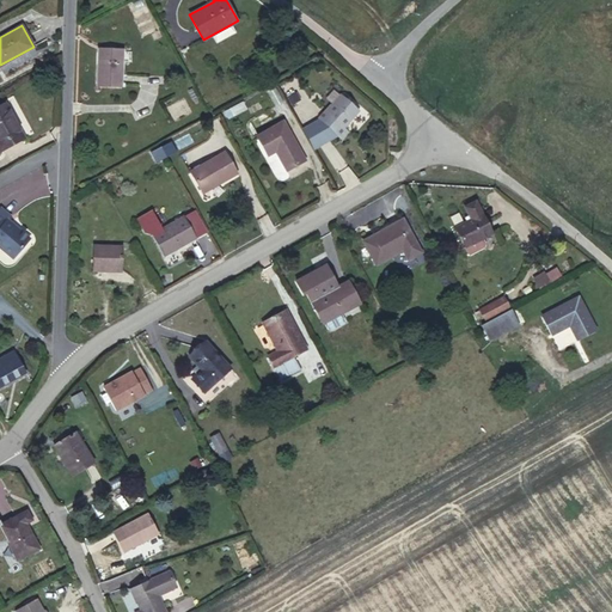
[(98,85),(121,86),(122,49),(99,48),(98,85)]
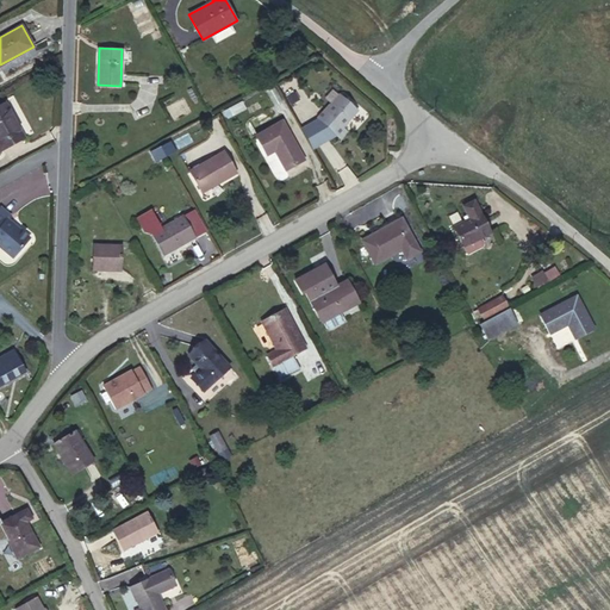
[(274,86),(266,91),(275,106),(282,101),(274,86)]
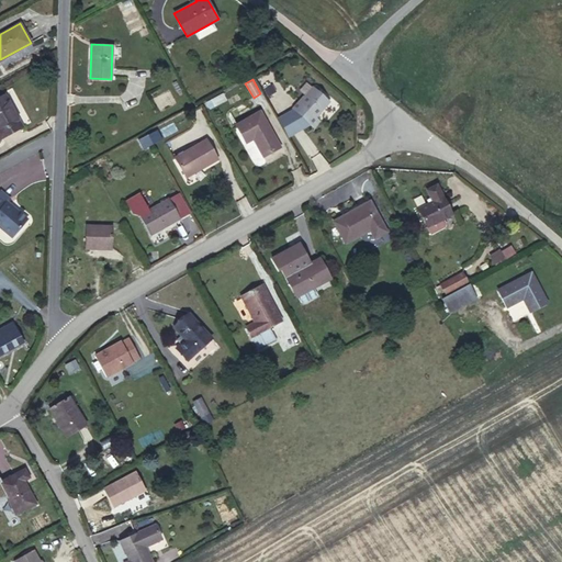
[(272,83),(265,88),(268,93),(276,89),(272,83)]
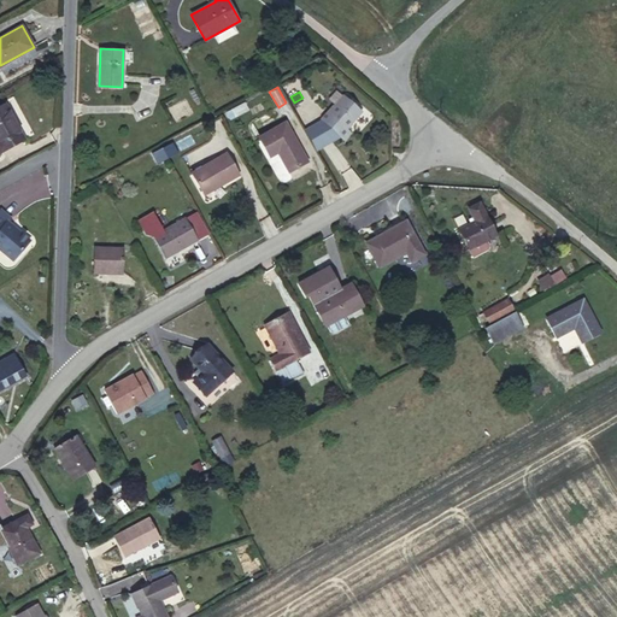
[(322,119),(341,136),(347,129),(363,111),(345,95),(322,119)]
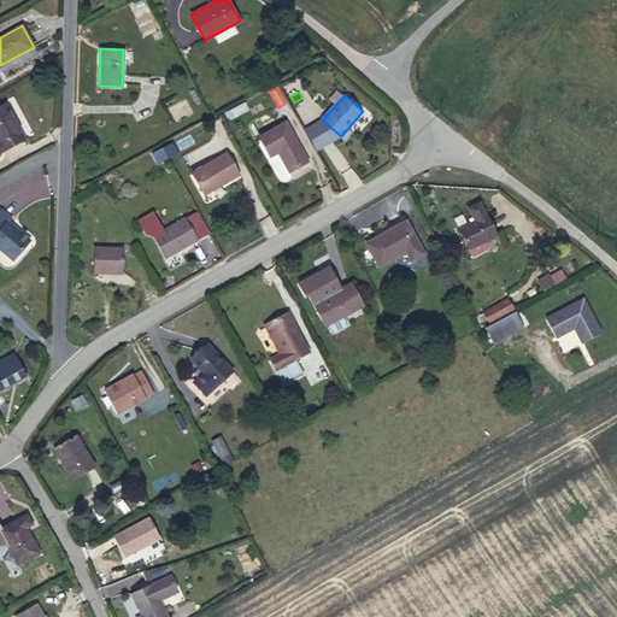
[(0,150),(1,152),(24,139),(5,104),(0,106),(0,150)]
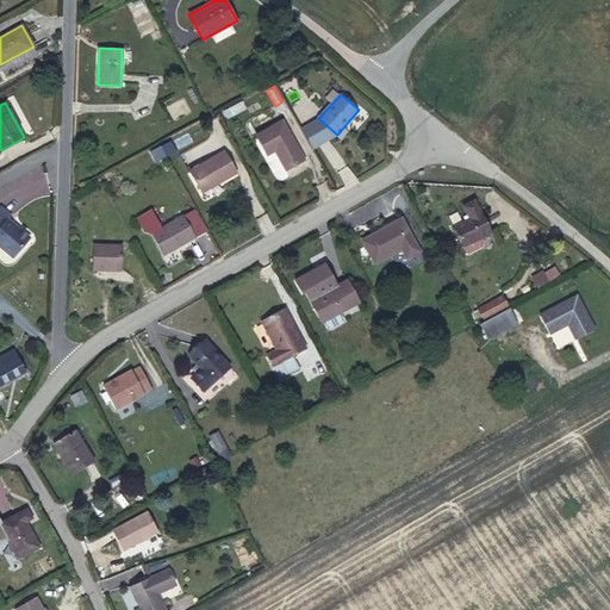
[(318,118),(302,128),(312,148),(337,135),(318,118)]
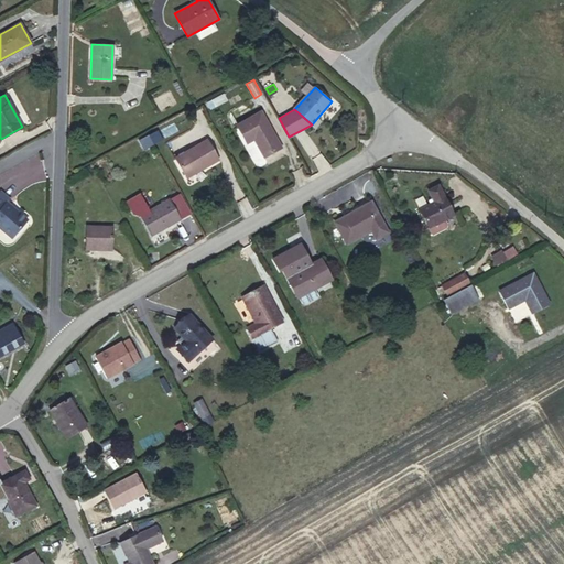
[(282,147),(261,110),(237,125),(247,142),(255,138),(264,156),(282,147)]
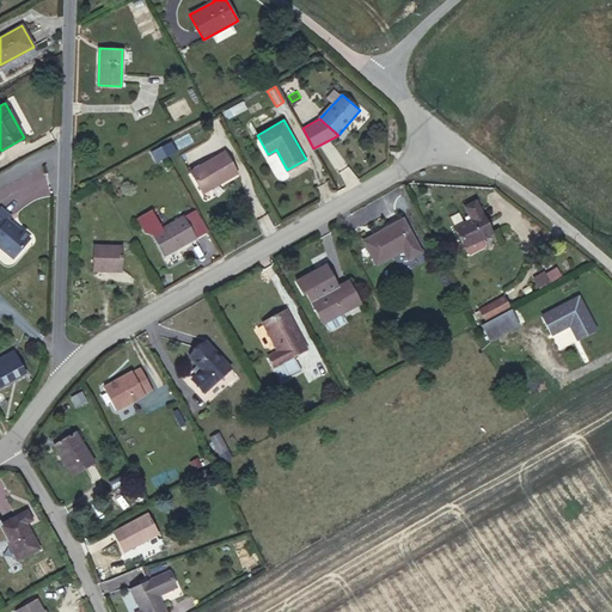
[(344,128),(338,135),(342,139),(349,132),(344,128)]
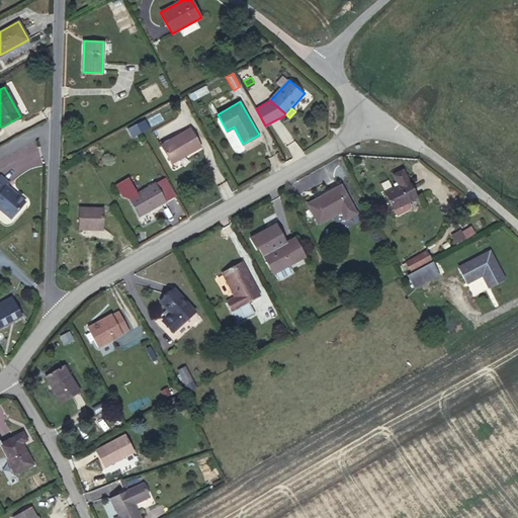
[(146,119),(137,124),(142,133),(150,128),(146,119)]
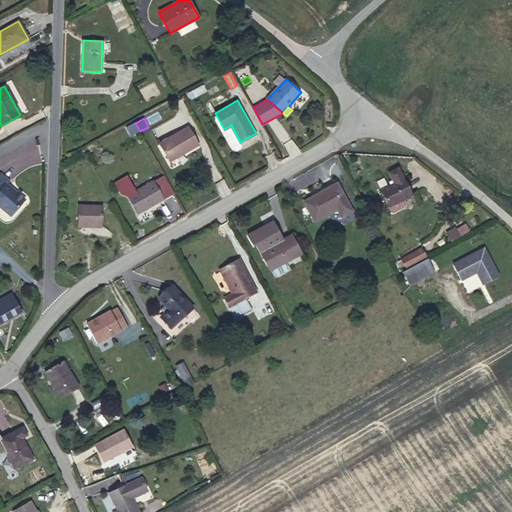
[(135,123),(127,128),(131,136),(140,131),(135,123)]
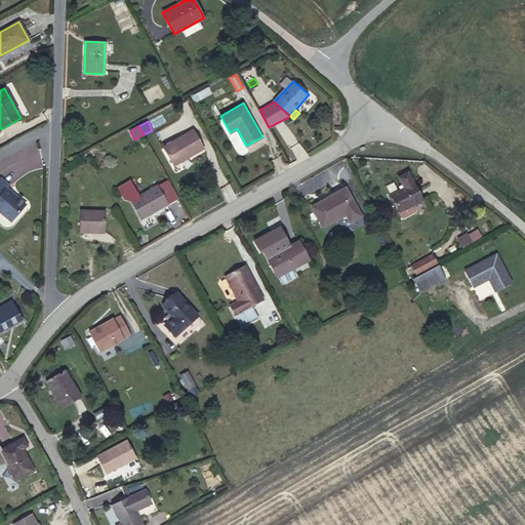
[(183,160),(204,148),(193,129),(163,147),(173,164),(182,159),(183,160)]
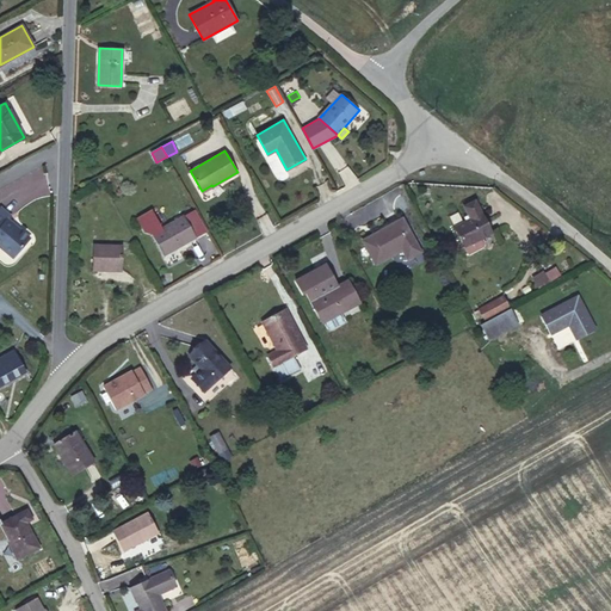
[(492,233),(475,202),(464,207),(470,218),(455,227),(464,246),(482,238),(492,233)]
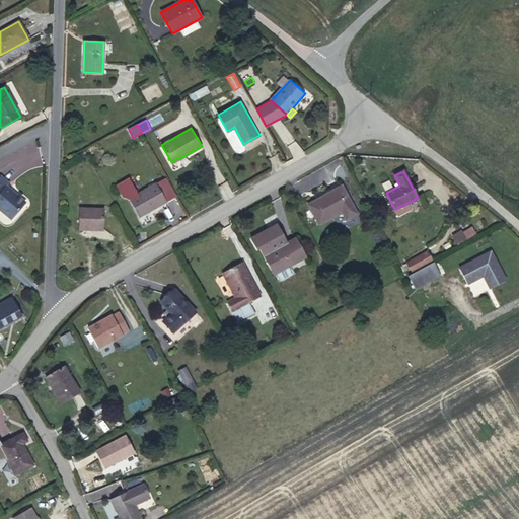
[(12,183),(4,175),(0,179),(0,207),(12,219),(27,203),(18,195),(17,197),(13,193),(14,192),(9,187),(12,183)]
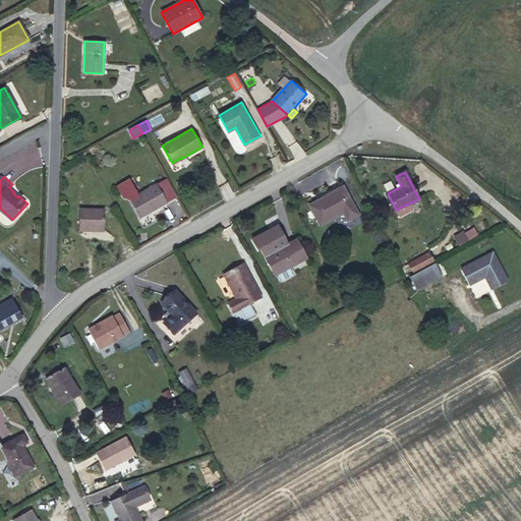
[(140,218),(166,203),(156,184),(129,199),(140,218)]
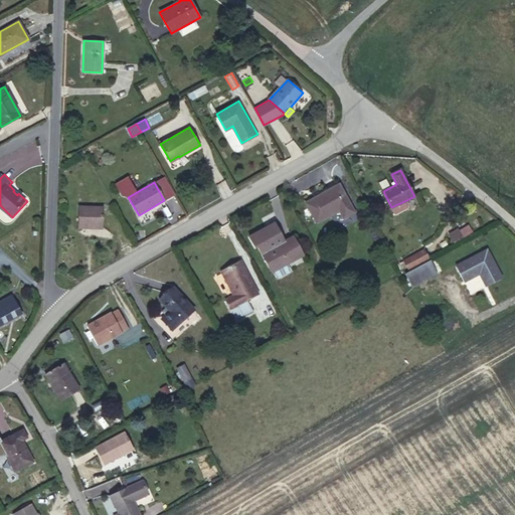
[(354,212),(339,184),(305,203),(317,222),(339,210),(343,218),(354,212)]
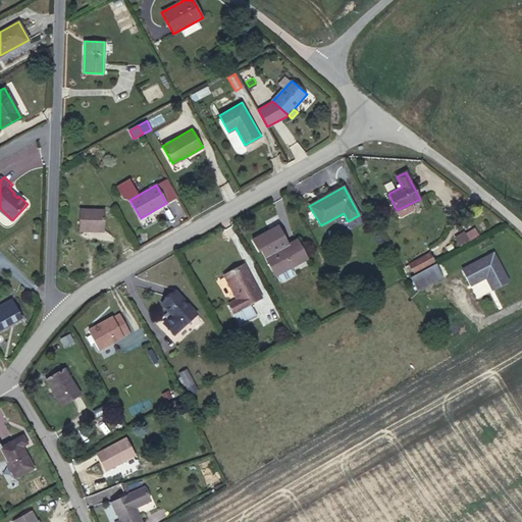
[(412,203),(397,210),(400,218),(413,211),(414,208),(412,203)]
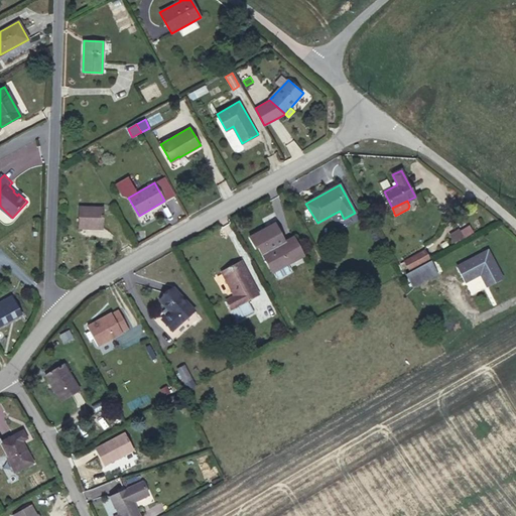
[(103,227),(103,208),(79,207),(78,228),(90,229),(90,227),(103,227)]
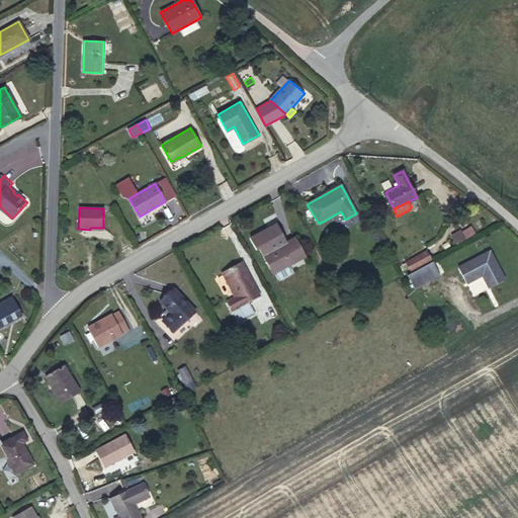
[(456,244),(476,233),(470,224),(451,235),(456,244)]
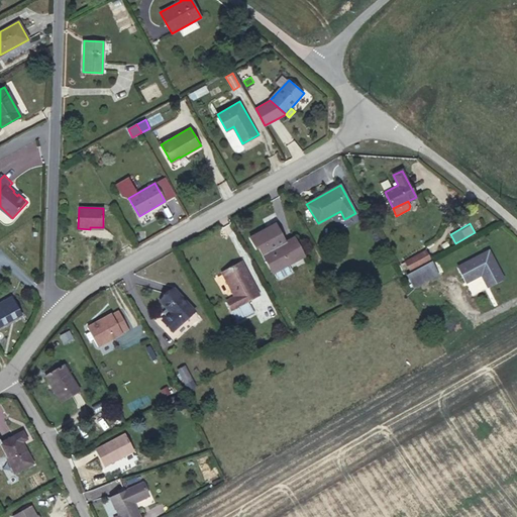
[(304,255),(295,239),(281,247),(280,245),(263,254),(273,273),(274,273),(277,278),(280,279),(291,273),(292,270),(289,265),(304,255)]
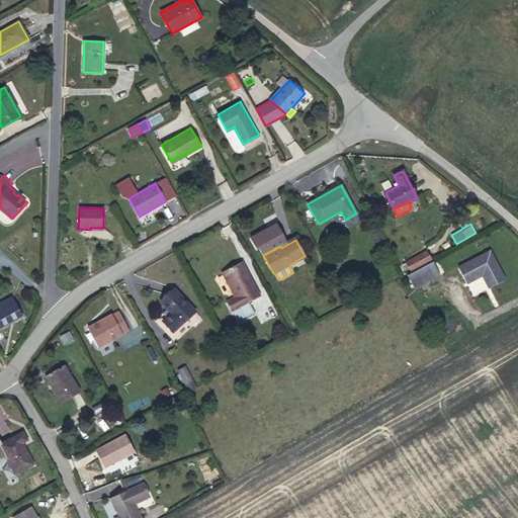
[(431,260),(426,251),(406,262),(411,271),(431,260)]
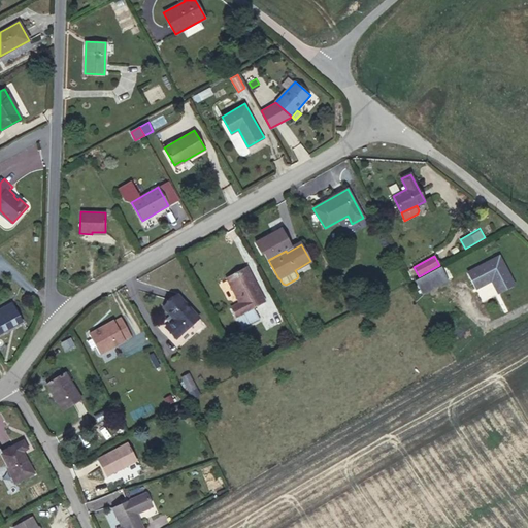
[(514,285),(499,257),(468,272),(476,288),(492,281),(499,293),(514,285)]
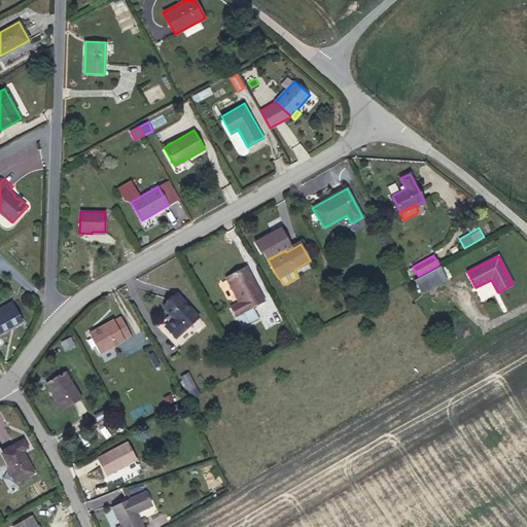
[(265,301),(246,266),(225,277),(239,302),(231,306),(243,328),(259,319),(253,307),(265,301)]
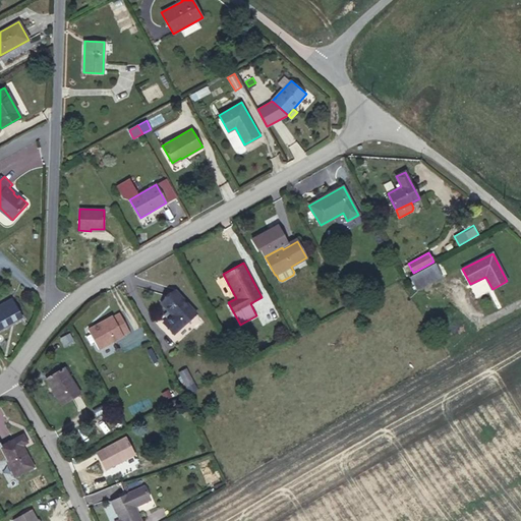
[(435,264),(428,268),(436,280),(442,277),(435,264)]
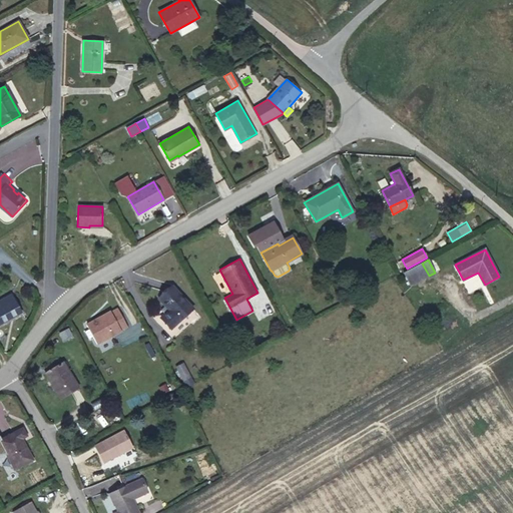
[(422,264),(404,273),(411,286),(429,276),(422,264)]
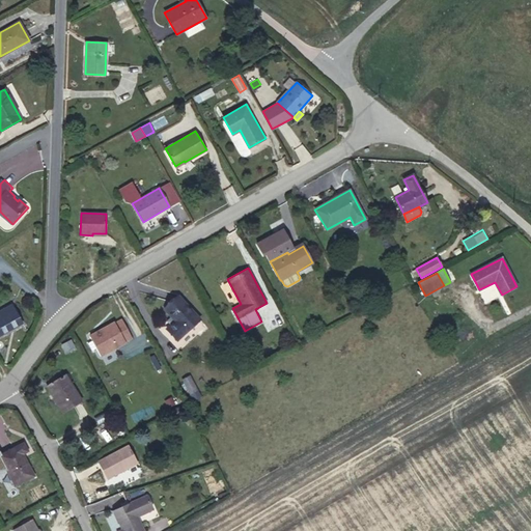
[(200,319),(178,296),(165,309),(174,320),(166,329),(177,340),(200,319)]
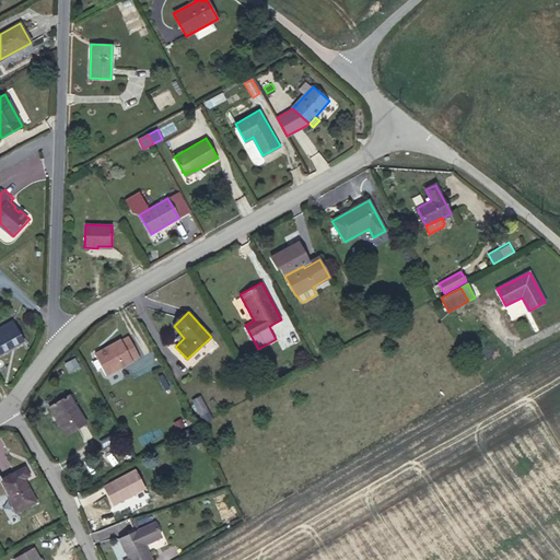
[(0,351),(23,339),(13,322),(0,328),(0,351)]
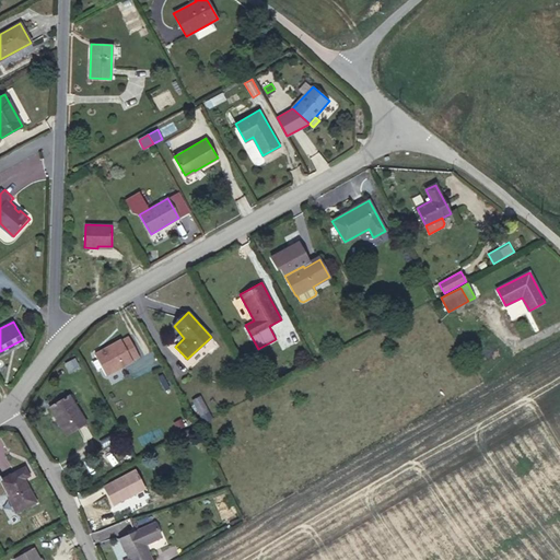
[(97,359),(102,366),(106,375),(139,357),(128,336),(95,354),(97,359)]
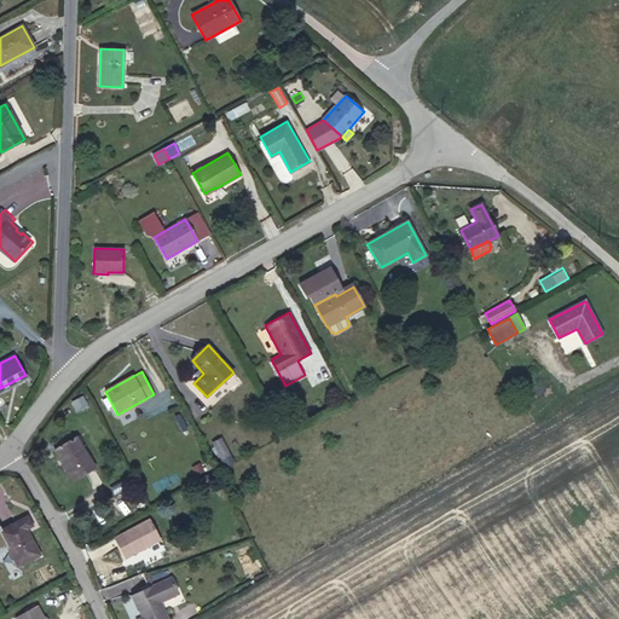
[(108,409),(113,405),(108,397),(103,399),(108,409)]
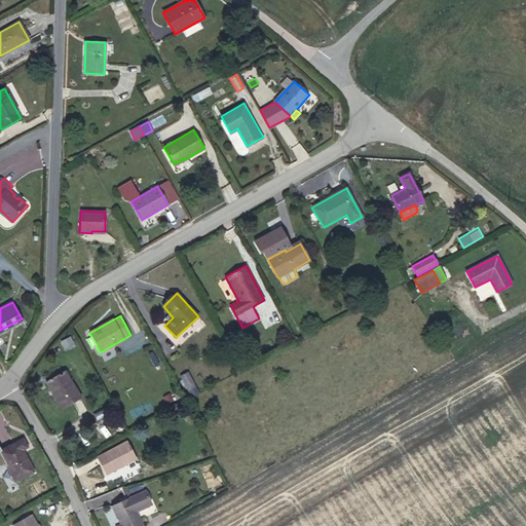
[(81,398),(65,371),(46,382),(63,409),(81,398)]
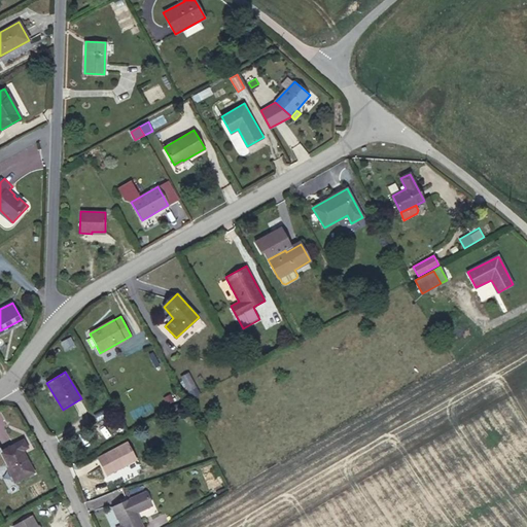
[(200,393),(187,373),(180,377),(192,397),(200,393)]
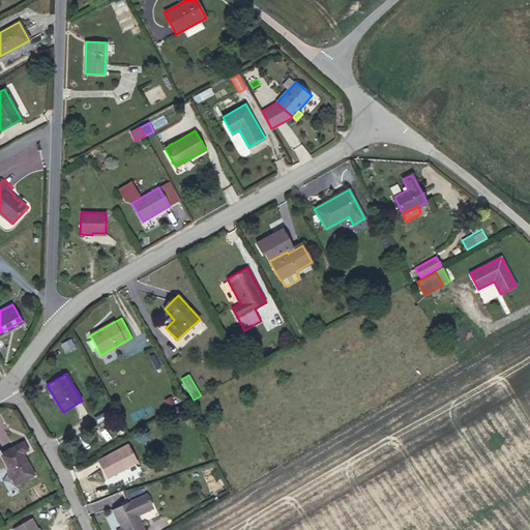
[(23,442),(0,453),(0,455),(16,486),(34,475),(23,453),(28,450),(23,442)]
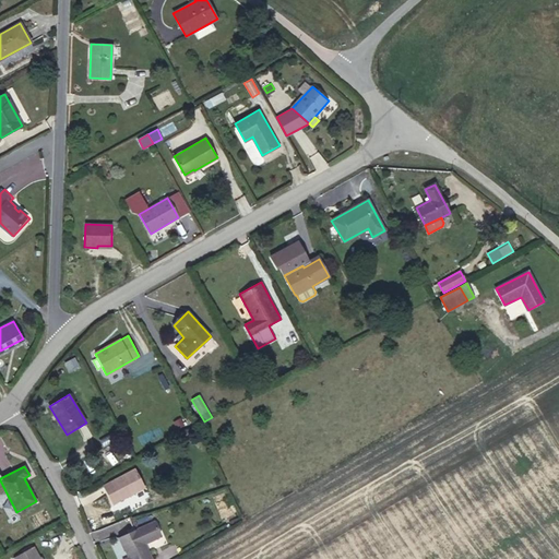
[(144,487),(134,470),(104,486),(114,503),(144,487)]
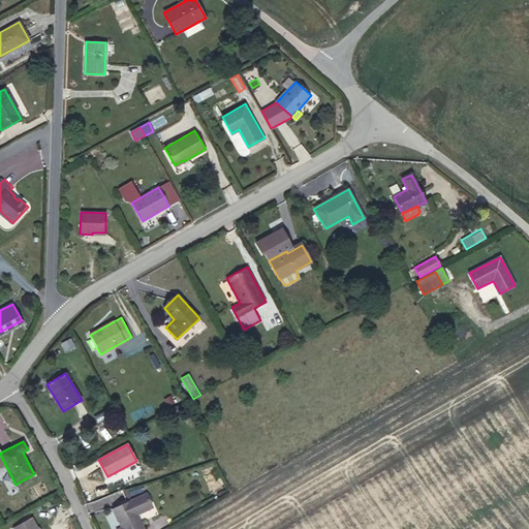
[(143,528),(136,515),(147,510),(148,506),(143,495),(113,508),(117,518),(118,518),(122,528),(118,528),(143,528)]
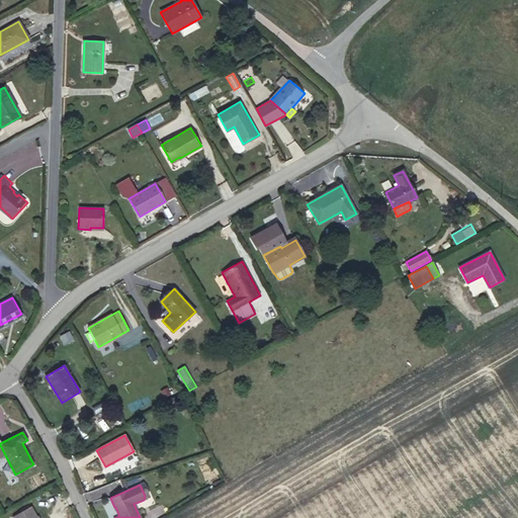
[(38,517),(31,506),(12,517),(13,517),(38,517)]
